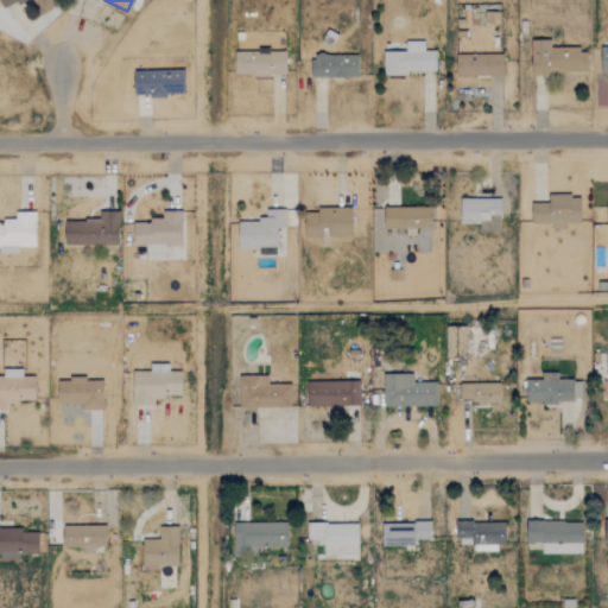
[(586,73),(586,48),(550,48),(550,39),(531,40),(532,74),(586,73)]
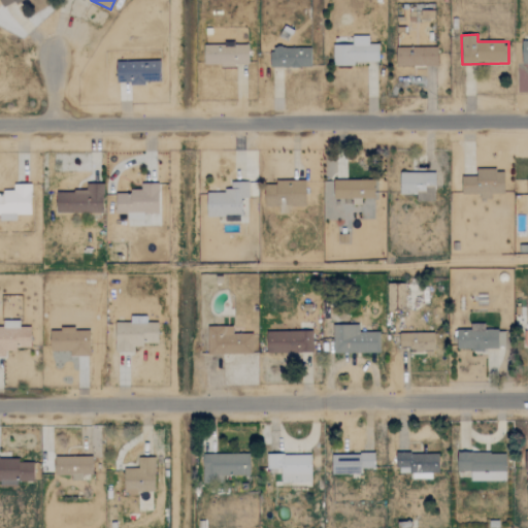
[(377,43),(368,43),(368,35),(352,35),(352,44),(332,44),(333,63),(378,63),(377,43)]
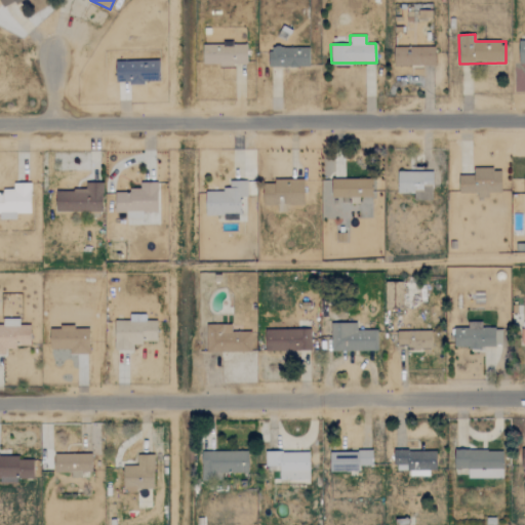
[(202,64),(246,65),(247,45),(203,45),(202,64)]
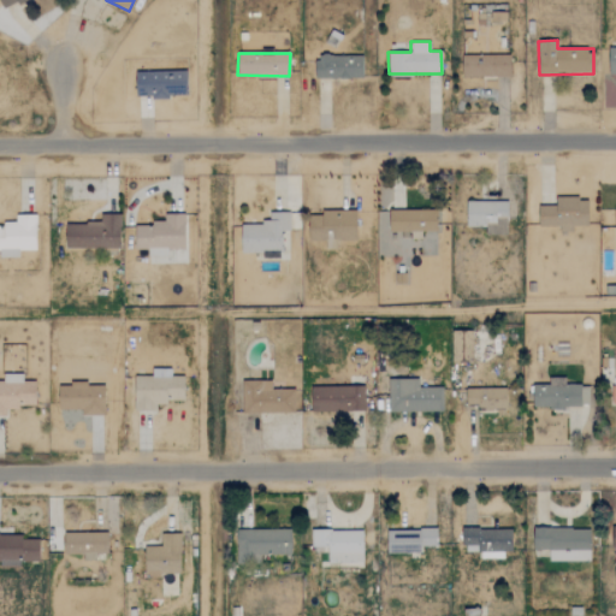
[(315,78),(362,77),(361,54),(315,55),(315,78)]
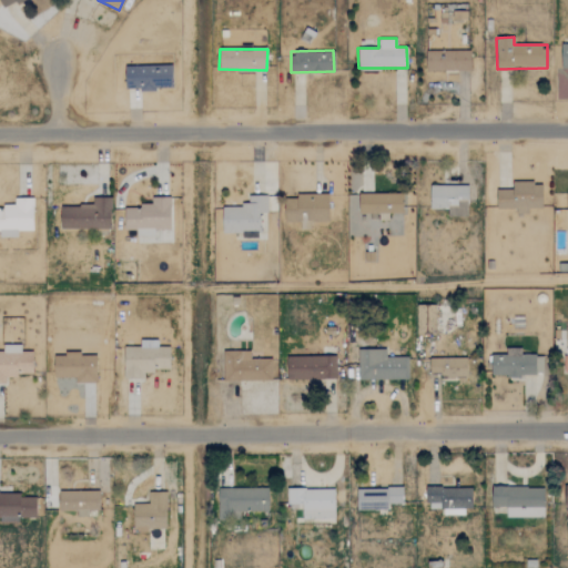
[(470,70),(469,50),(425,51),(425,71),(470,70)]
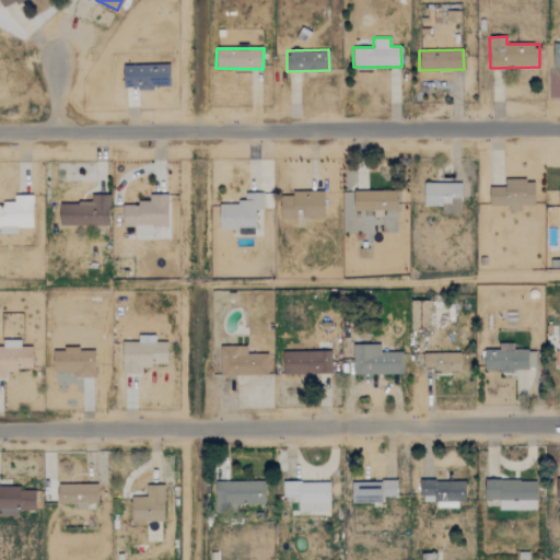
[(170,88),(170,63),(123,65),(123,89),(170,88)]
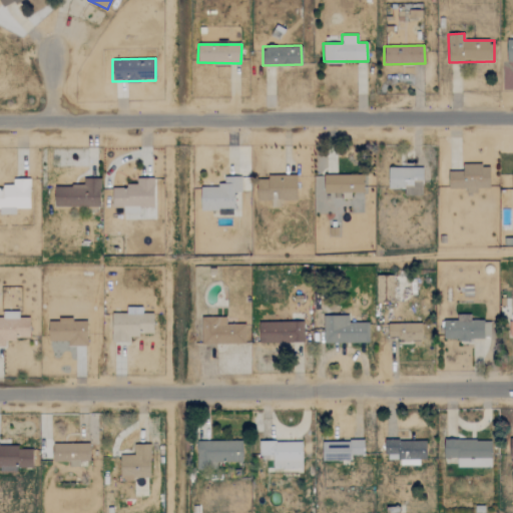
[(489,187),(489,164),(463,164),(463,171),(448,171),(448,188),(465,188),(465,193),(476,193),(476,187),(489,187)]
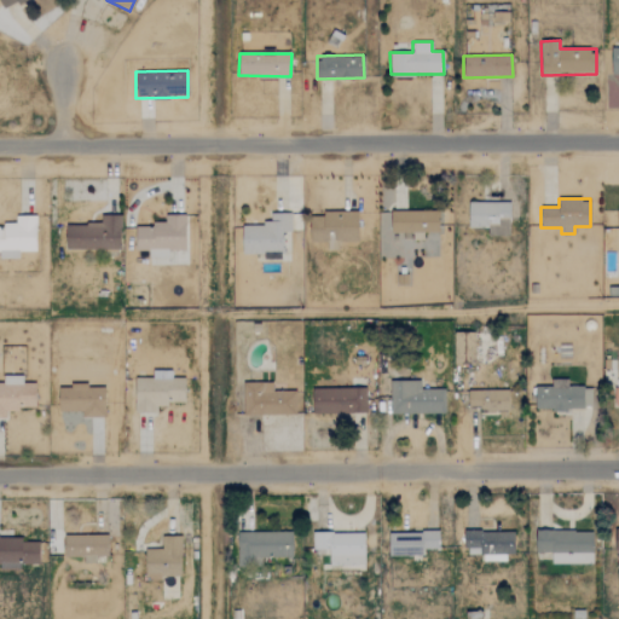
[(509,202),(468,202),(468,227),(487,227),(487,235),(509,235),(509,202)]
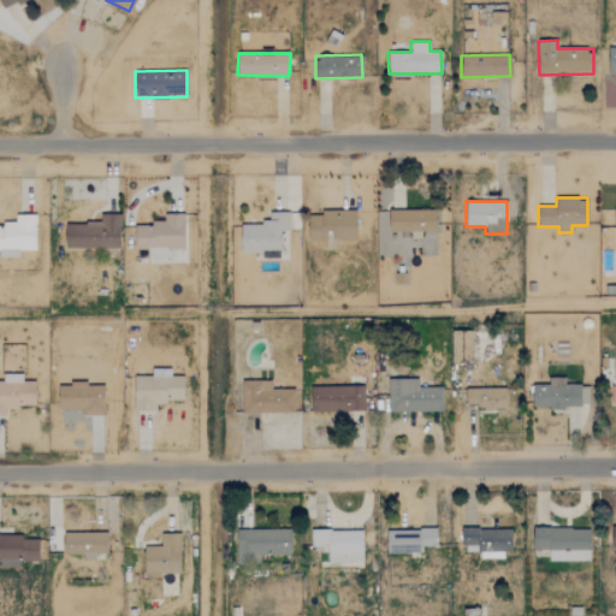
[(309,236),(309,213),(321,213),(321,206),(356,206),(356,236),(309,236)]
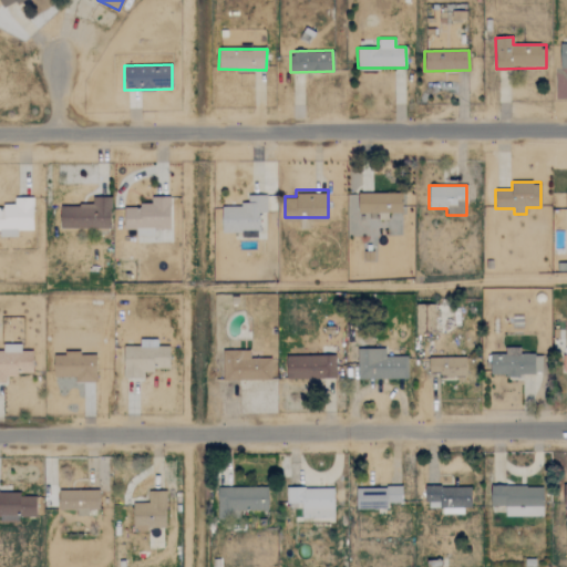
[(402,192),(358,193),(358,213),(378,213),(378,219),(388,219),(388,213),(402,213),(402,192)]
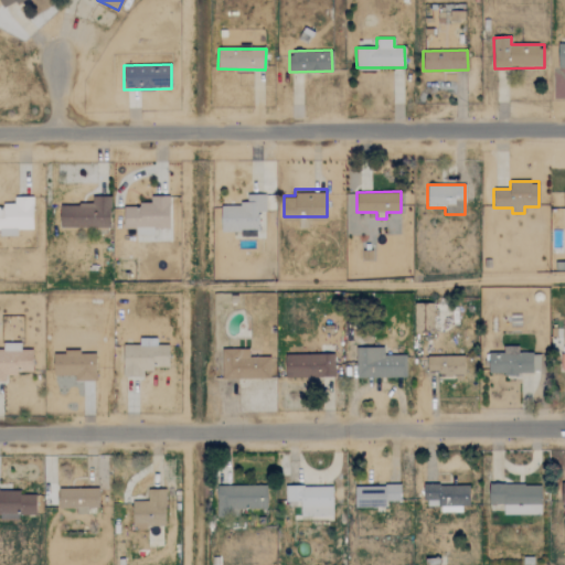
[(265,194),(245,194),(246,204),(221,205),(221,232),(240,231),(240,236),(258,236),(258,212),(265,212),(265,194)]
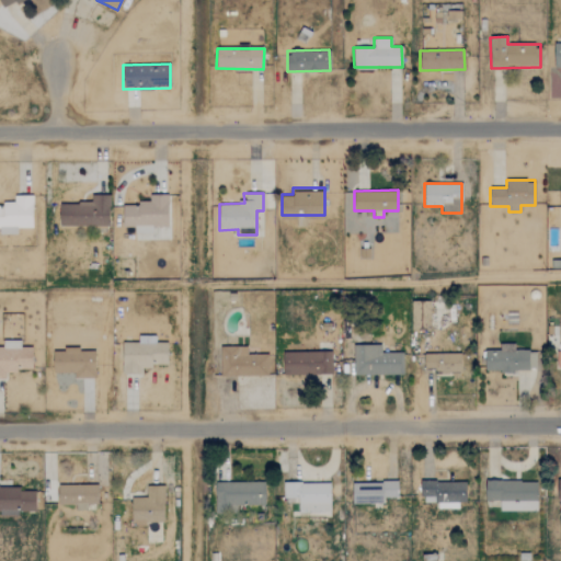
[(59,226),(109,226),(109,194),(90,195),(90,203),(58,203),(59,226)]
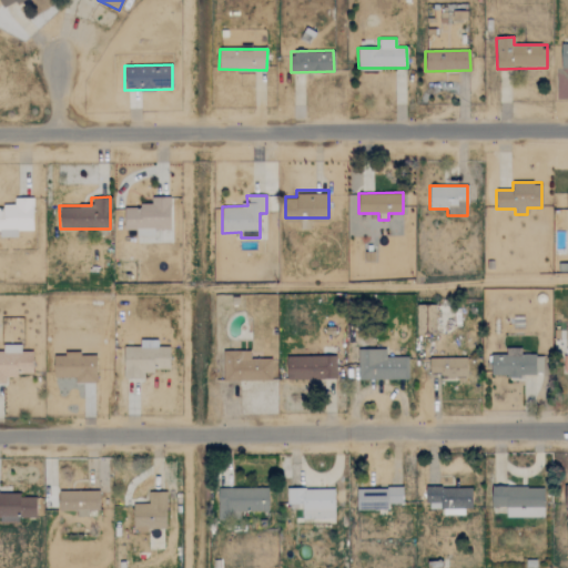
[(32,230),(32,198),(13,198),(13,204),(1,204),(1,209),(0,209),(0,236),(17,236),(17,231),(32,230)]
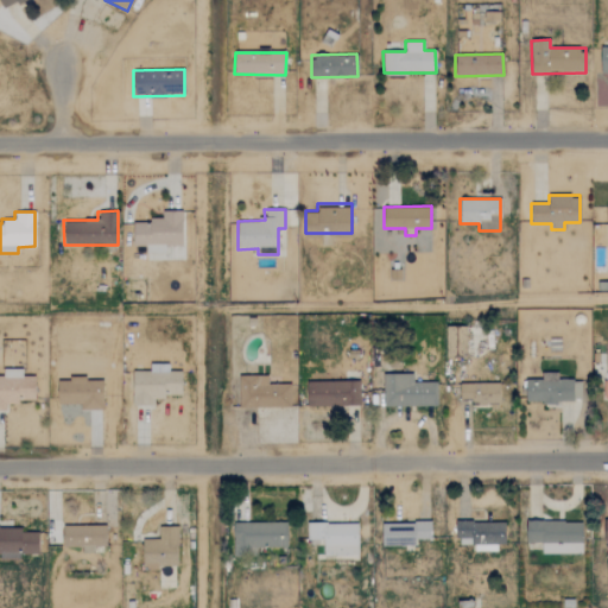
[(182,245),(181,211),(160,211),(160,221),(132,221),(133,246),(145,246),(145,252),(164,252),(164,246),(182,245)]
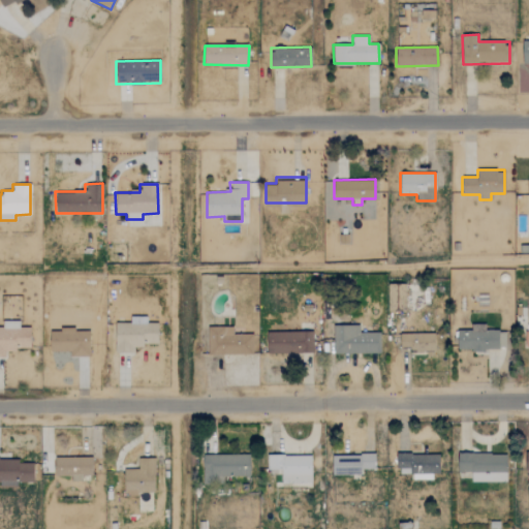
[(405,311),(406,284),(390,283),(389,311),(405,311)]
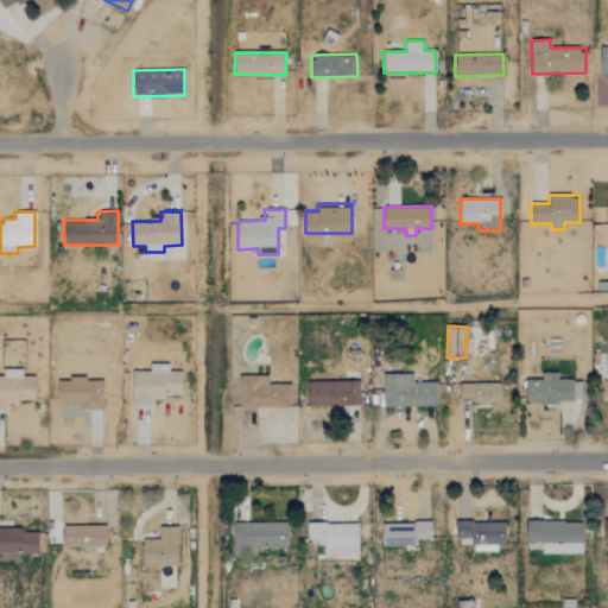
[(168,365),(149,363),(149,372),(132,372),(132,406),(152,406),(152,396),(181,397),(182,371),(168,371),(168,365)]
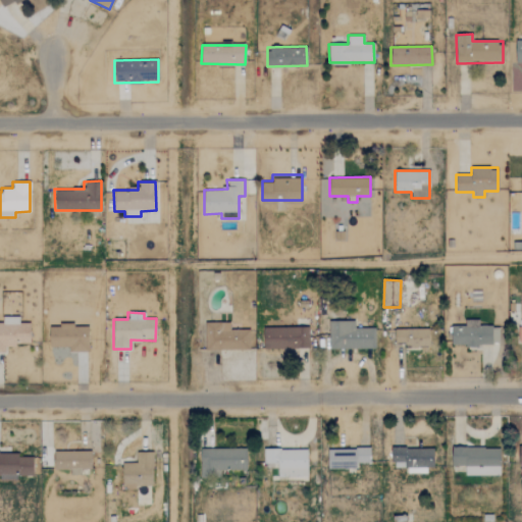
[(18,317),(1,316),(0,321),(0,352),(4,352),(4,347),(14,347),(14,343),(29,344),(30,323),(18,322),(18,317)]
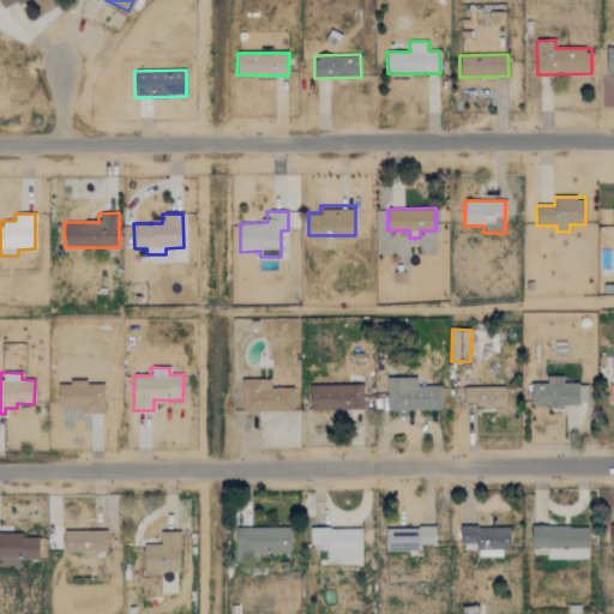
[(587,383),(563,383),(563,375),(546,375),(546,383),(531,383),(531,405),(587,405),(587,383)]
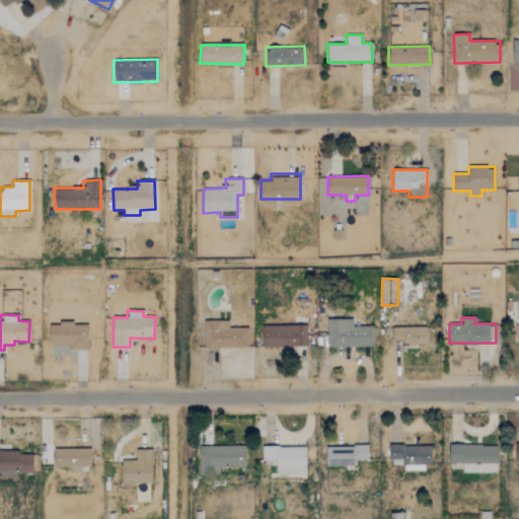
[(326,347),(372,347),(373,326),(352,326),(352,319),(326,319),(326,347)]
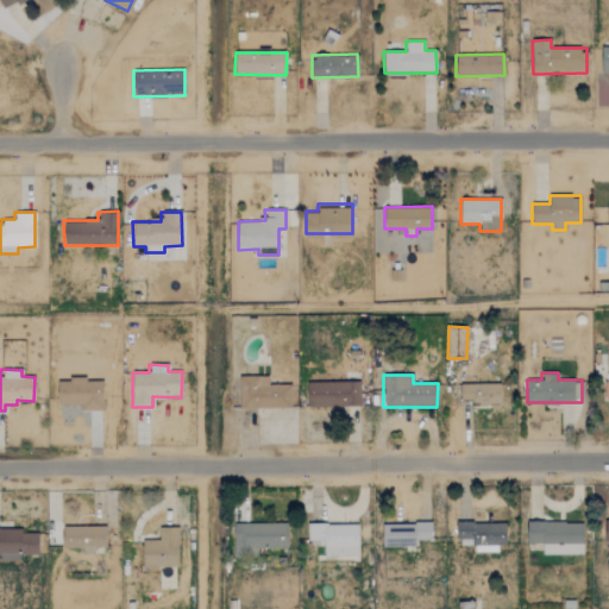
[(290,408),(290,384),(268,384),(268,376),(238,376),(238,408),(290,408)]
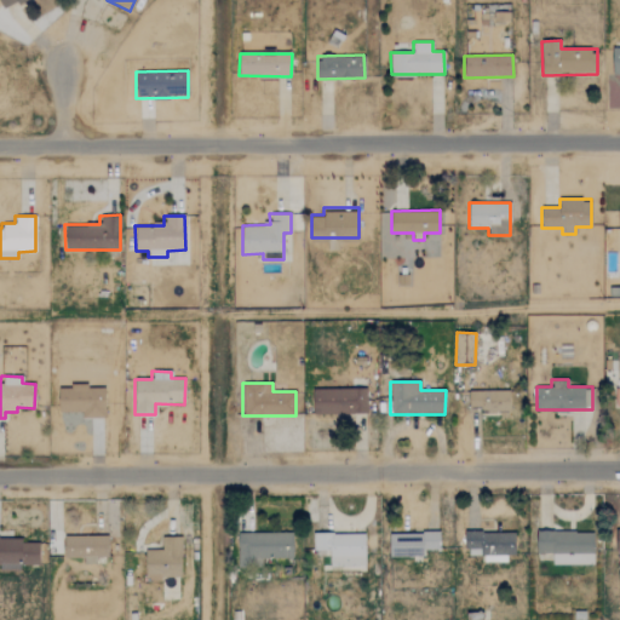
[(82,412),(82,418),(105,418),(104,385),(70,386),(70,388),(58,388),(58,413),(82,412)]
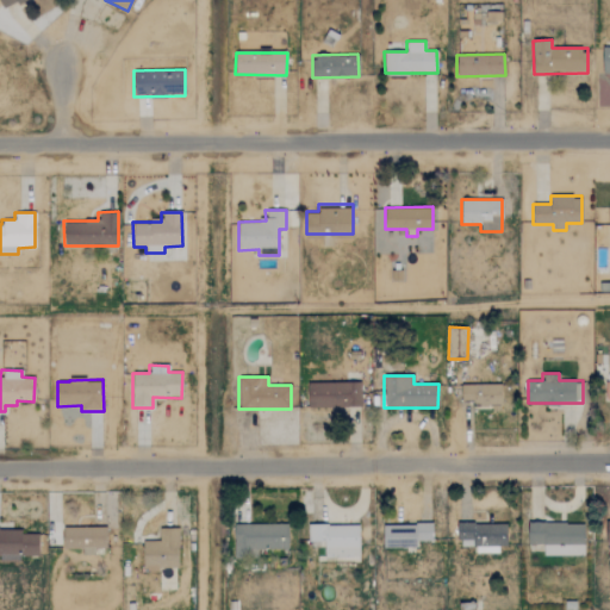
[(360,380),(306,383),(307,409),(361,406),(360,380)]
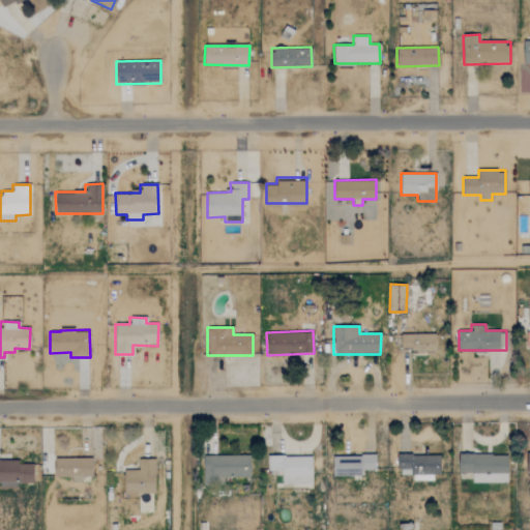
[(410,347),(410,352),(435,351),(435,332),(401,334),(401,348),(410,347)]
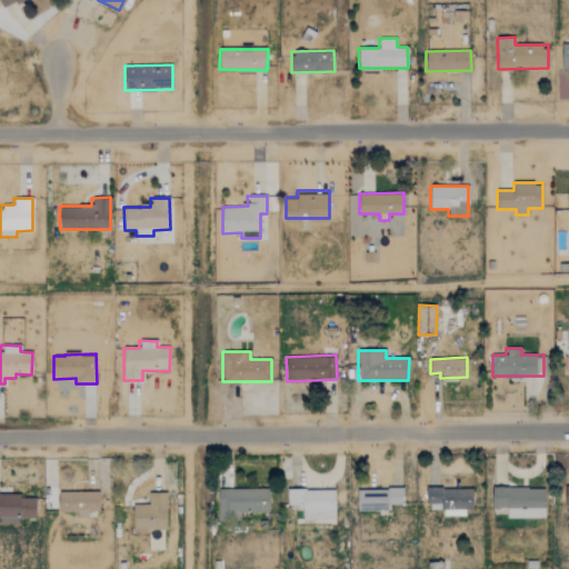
[(507,518),(545,517),(543,487),(491,488),(492,508),(506,508),(507,518)]
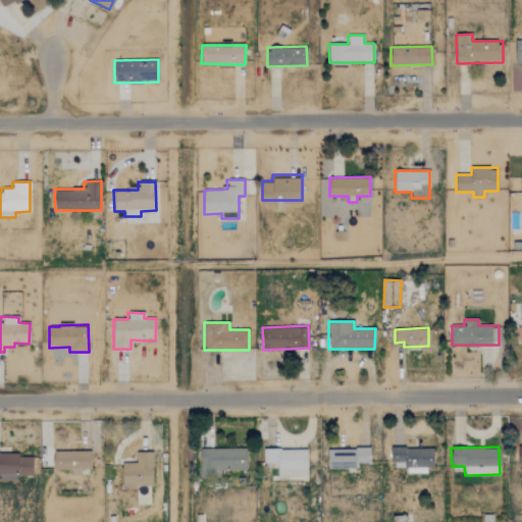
[(200,449),(200,472),(247,471),(246,448),(200,449)]
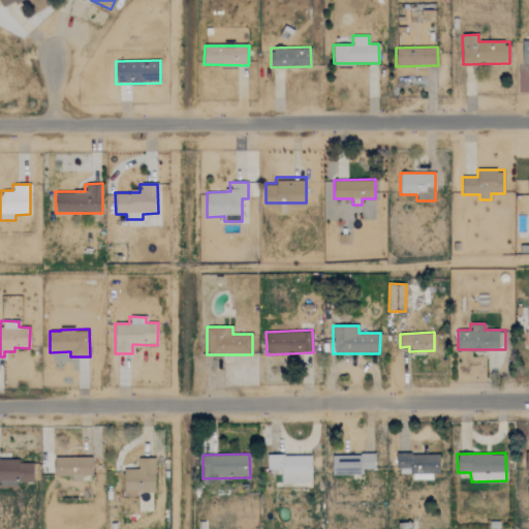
[(439,454),(397,455),(397,473),(410,472),(410,478),(439,477),(439,454)]
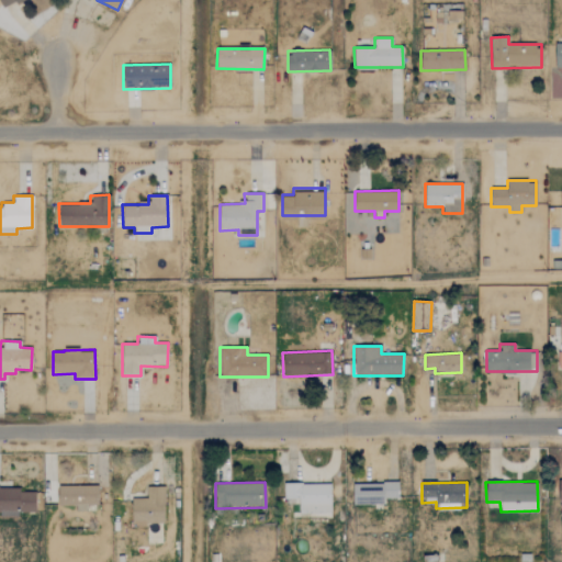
[(330,513),(330,483),(283,484),(283,499),(298,498),(299,514),(330,513)]
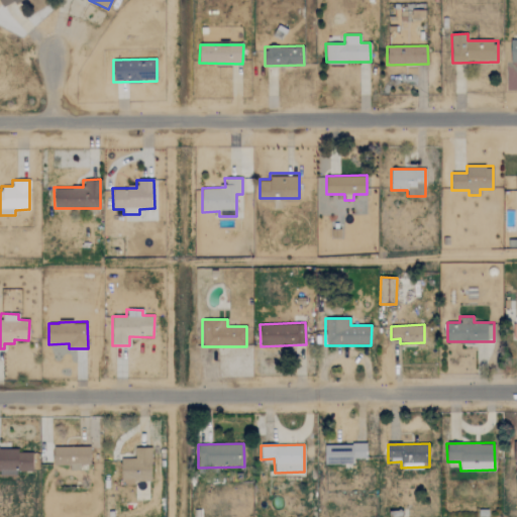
[(325,464),(354,463),(353,458),(367,458),(366,444),(325,445),(325,464)]
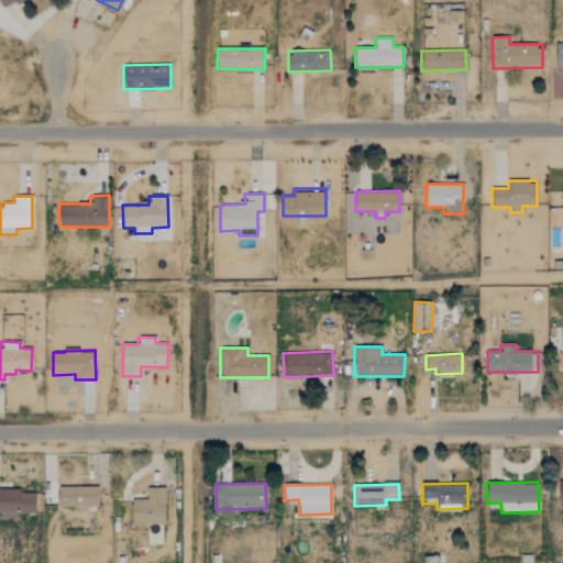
[(98,486),(58,485),(57,506),(75,506),(74,511),(87,511),(87,506),(97,506),(98,486)]
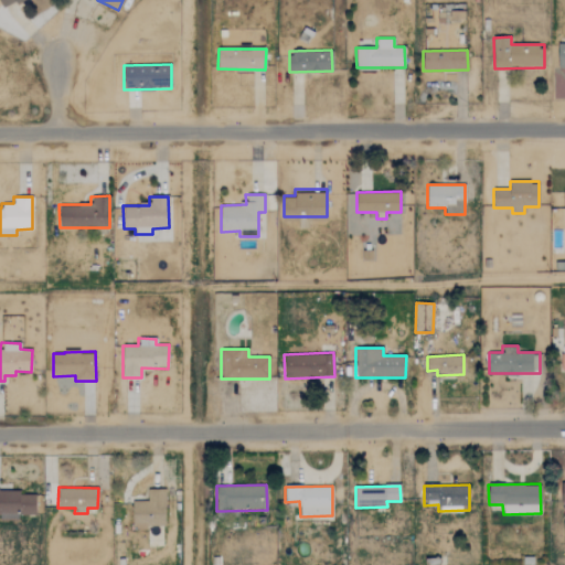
[(164,528),(164,489),(147,489),(147,501),(131,501),(132,528),(164,528)]
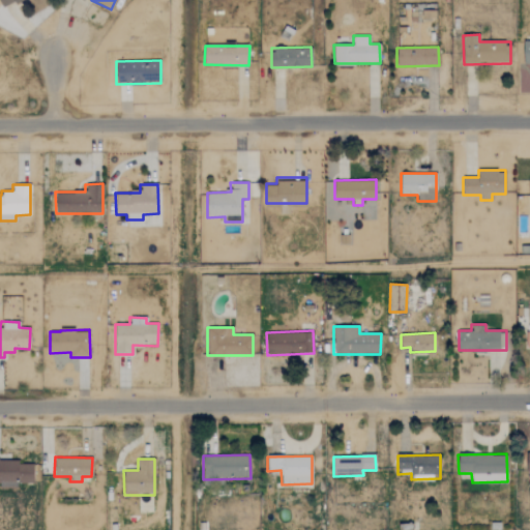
[(33,461),(0,460),(0,488),(17,488),(17,482),(33,482),(33,461)]
